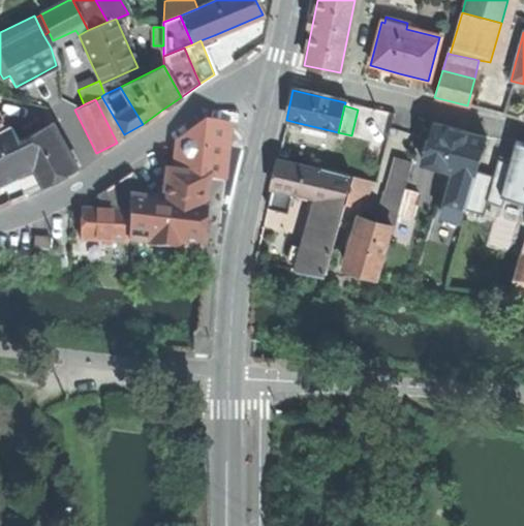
[(9,126),(17,141),(39,129),(32,115),(9,126)]
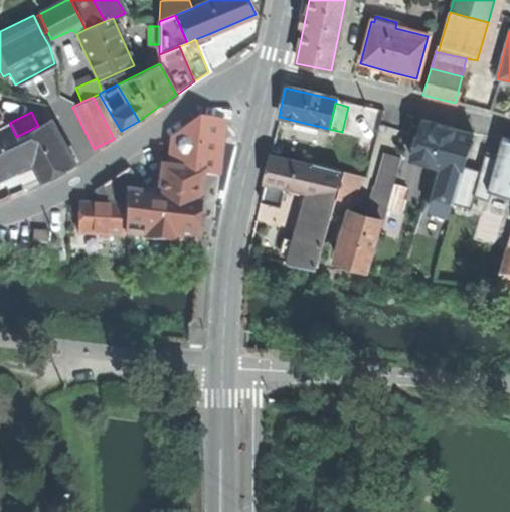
[(28,160),(39,183),(57,174),(74,165),(50,120),(38,126),(16,137),(28,160)]
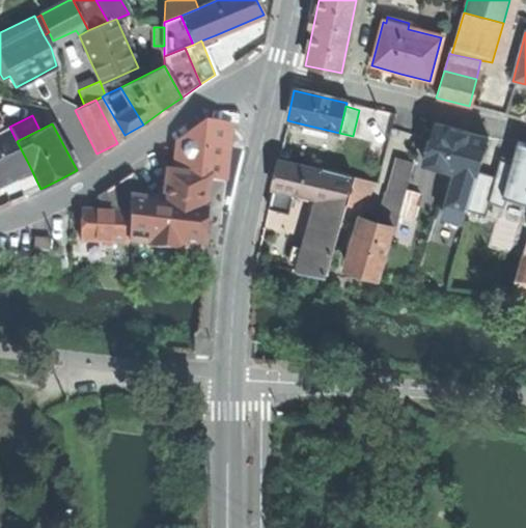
[(315,135),(317,128),(304,124),(302,132),(315,135)]
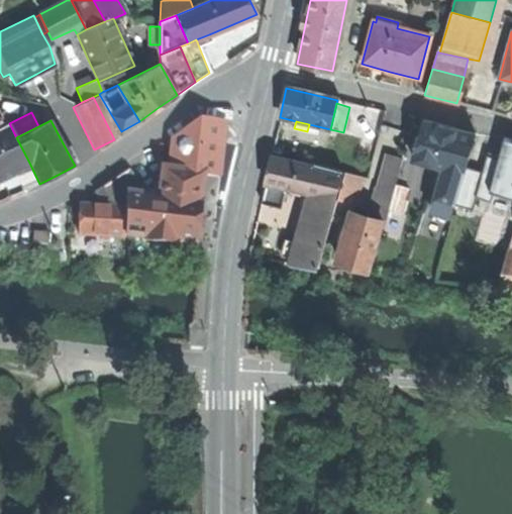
[(423,121),(413,160),(443,168),(464,174),(475,135),(446,127),(423,121)]
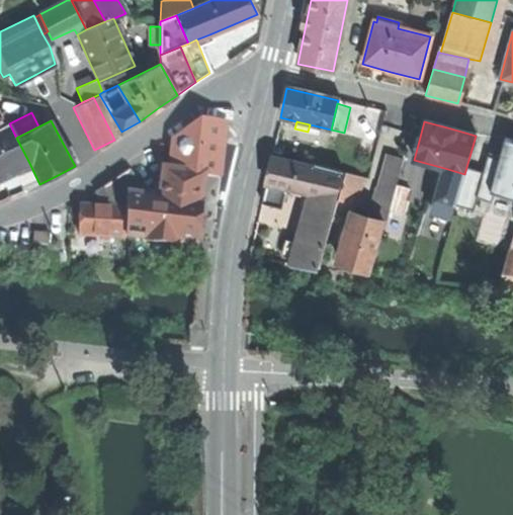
[(168,142),(166,171),(201,176),(217,178),(223,123),(197,122),(168,142)]
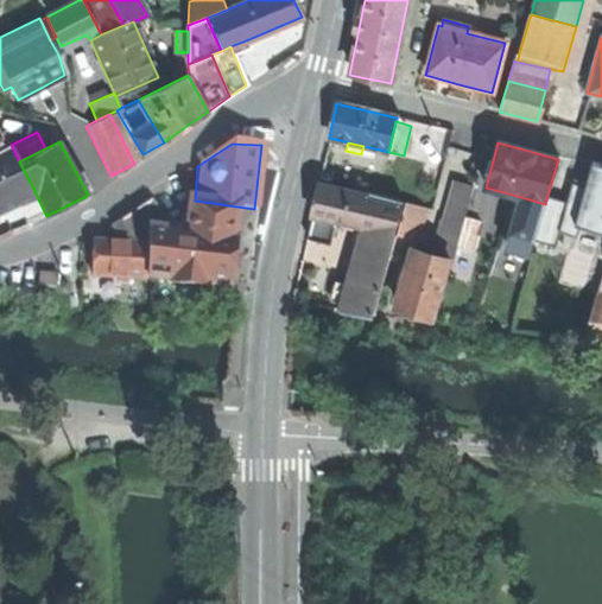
[(0,171),(19,161),(11,145),(5,148),(0,151),(0,171)]
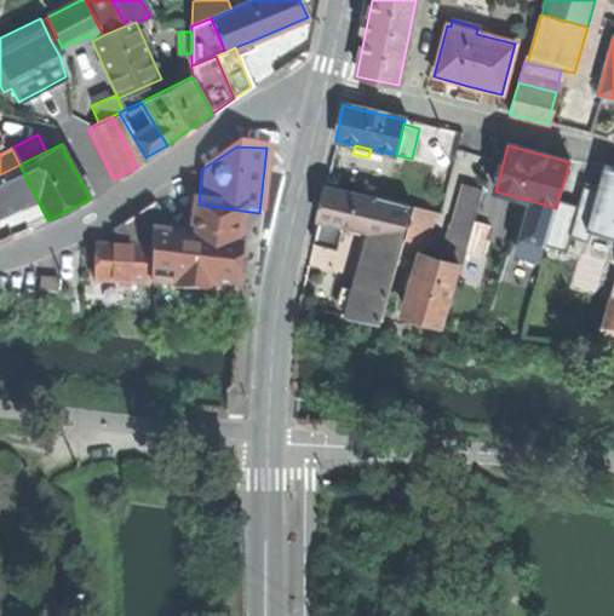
[(0,209),(34,193),(19,165),(0,174),(0,209)]
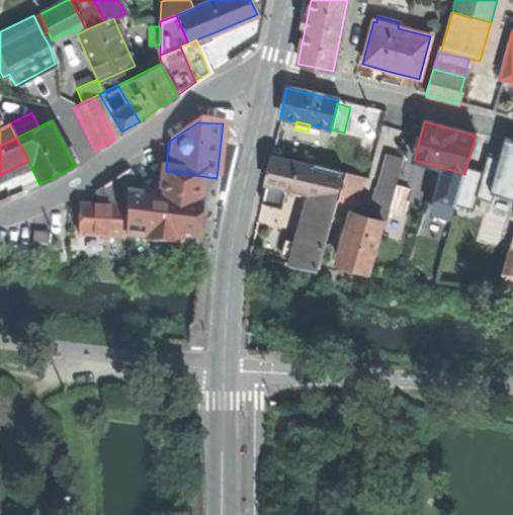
[(486,202),(512,209),(512,142),(504,140),(486,202)]
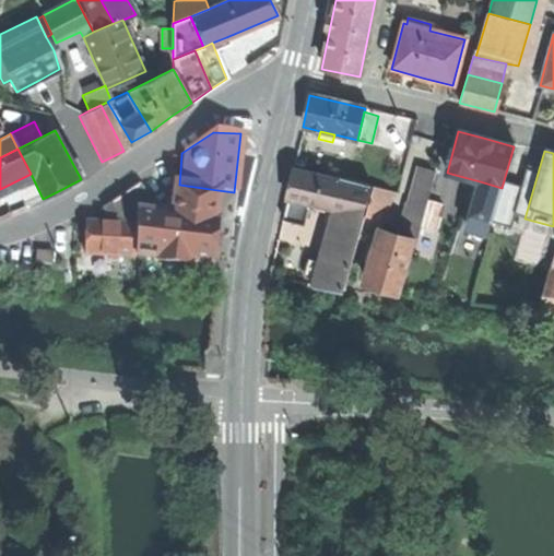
[(421,164),(410,206),(425,211),(428,200),(437,168),(421,164)]
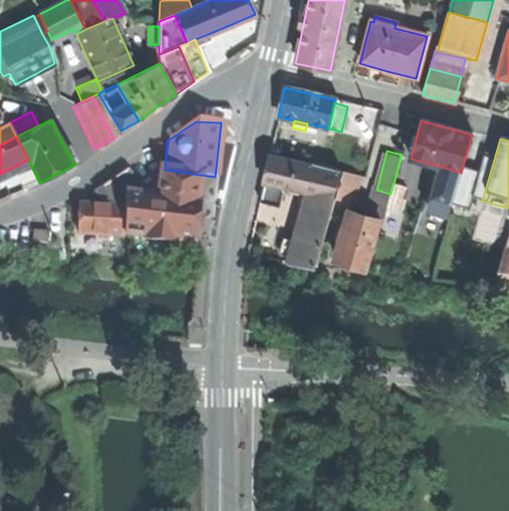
[(283,188),(307,194),(314,167),(270,155),(266,169),(263,183),(283,188)]
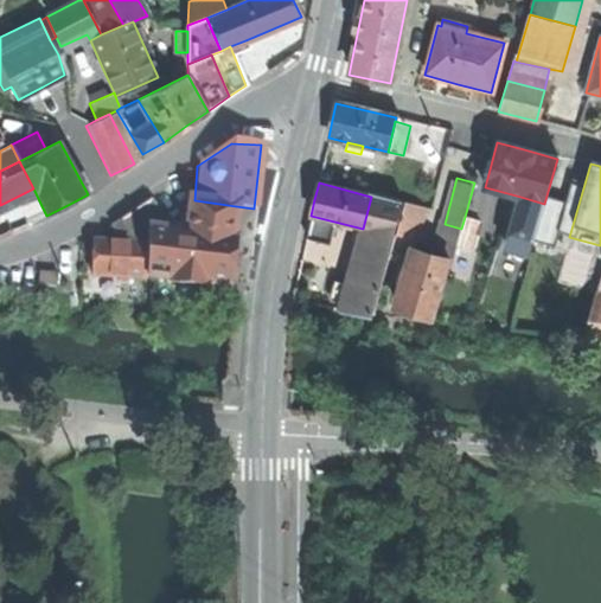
[(340,310),(372,316),(395,236),(398,224),(396,223),(402,201),(372,194),(371,197),(363,229),(347,284),(341,305),(340,310)]
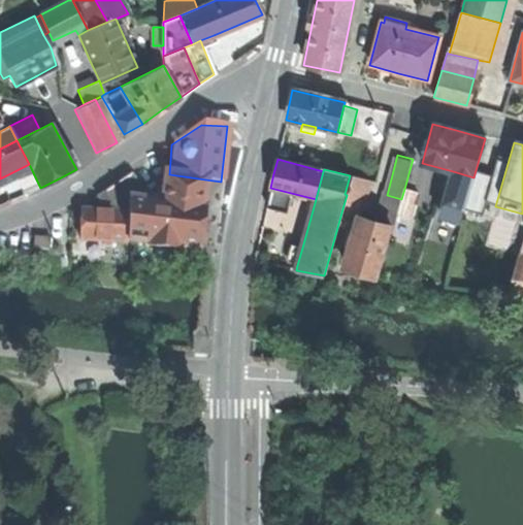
[(462,221),(474,177),(453,171),(442,215),(462,221)]
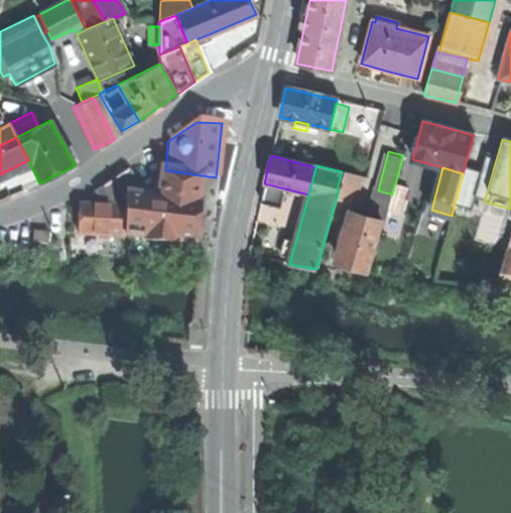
[(125,196),(124,209),(124,236),(143,239),(143,240),(174,244),(174,242),(195,244),(199,203),(197,203),(201,175),(165,170),(160,169),(157,198),(141,197),(125,196)]
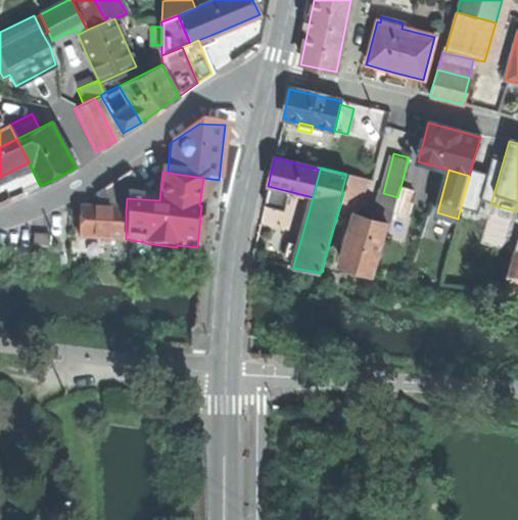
[(114,182),(127,198),(143,199),(126,174),(114,182)]
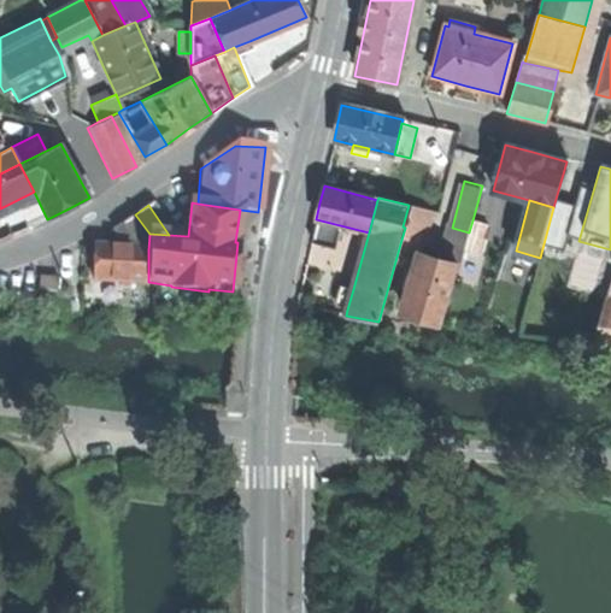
[(410,206),(405,228),(401,240),(415,242),(418,230),(423,233),(429,211),(410,206)]
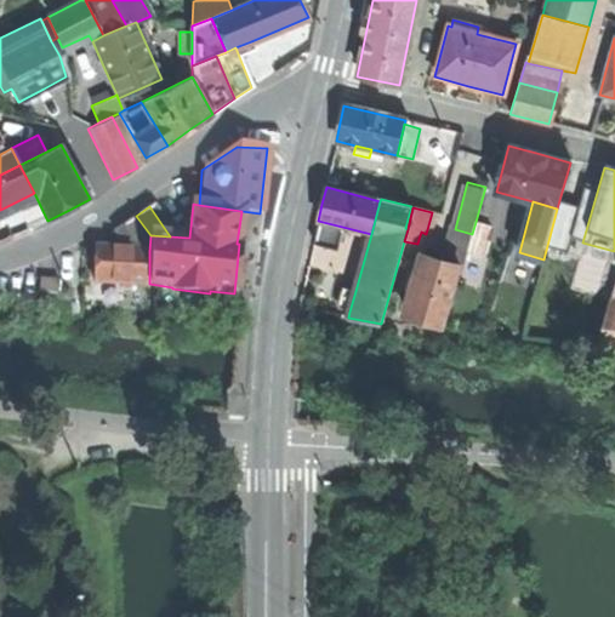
[(120,226),(137,251),(149,251),(151,235),(136,216),(120,226)]
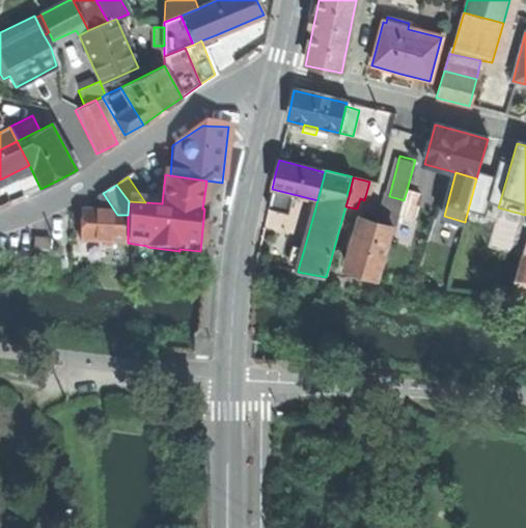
[(287,214),(293,194),(272,189),(267,209),(287,214)]
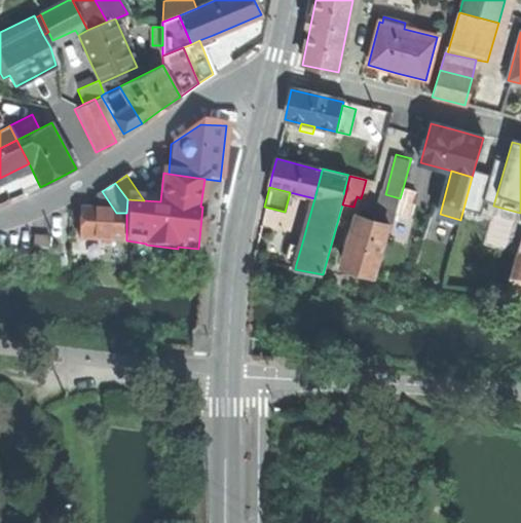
[(403,188),(400,198),(396,214),(408,217),(415,192),(403,188)]
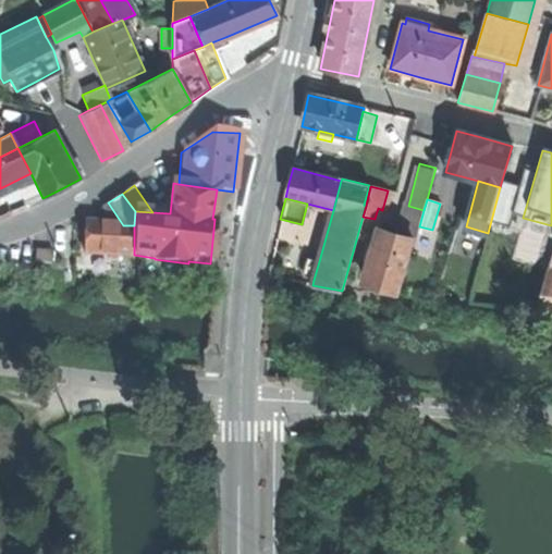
[(101,208),(113,225),(123,225),(108,202),(101,208)]
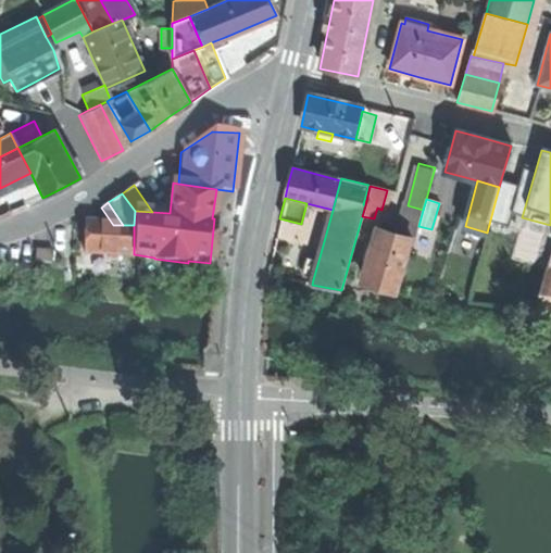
[(401,212),(395,235),(411,239),(414,240),(418,226),(423,210),(408,205),(401,212)]
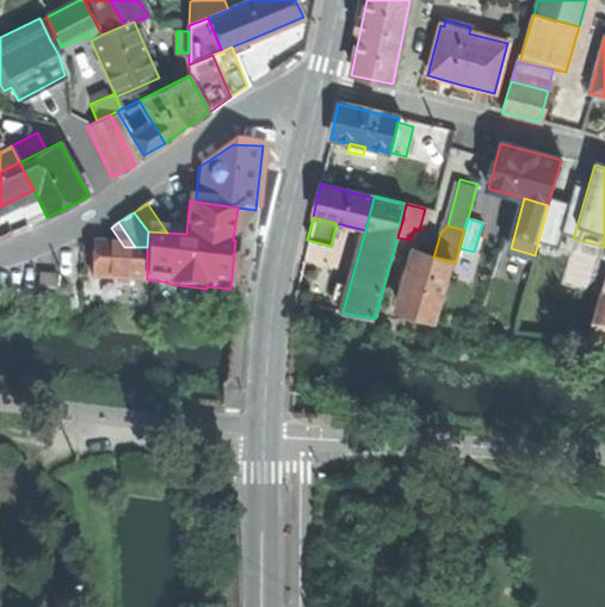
[(91,247),(91,279),(147,279),(147,247),(135,247),(124,247),(112,247),(91,247)]
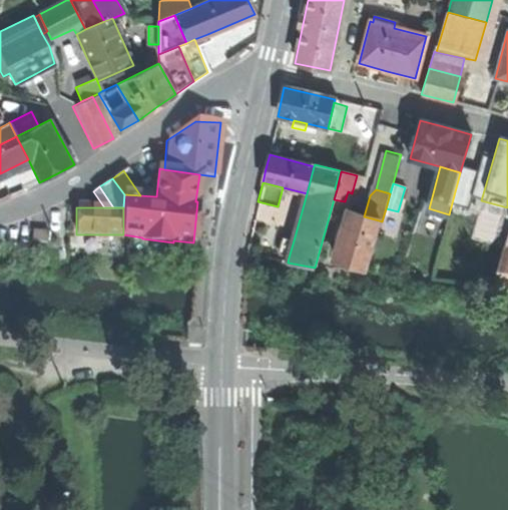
[(335,261),(366,269),(379,220),(364,216),(356,213),(349,211),(335,261)]
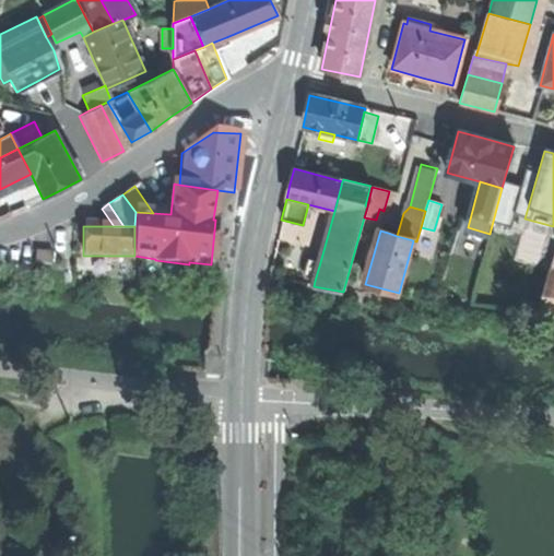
[(33,241),(34,255),(48,255),(48,241),(33,241)]
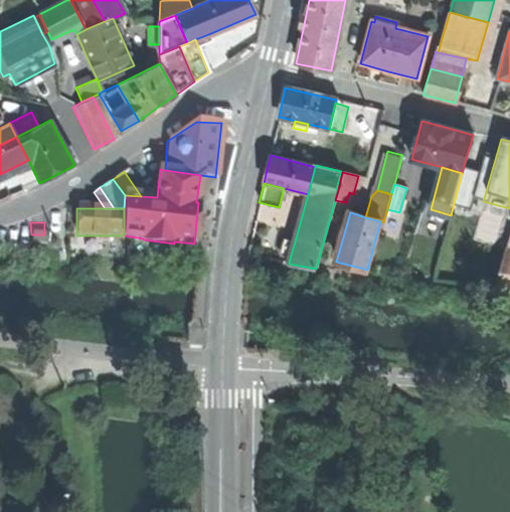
[(279,256),(290,259),(295,241),(283,238),(279,256)]
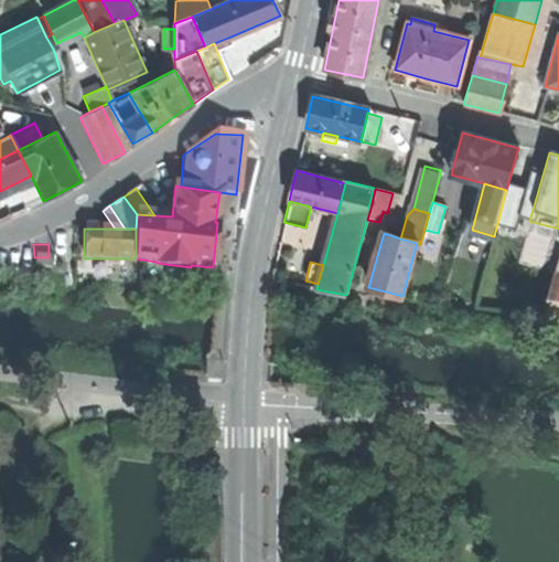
[(541,315),(558,316),(558,281),(551,279),(541,315)]
